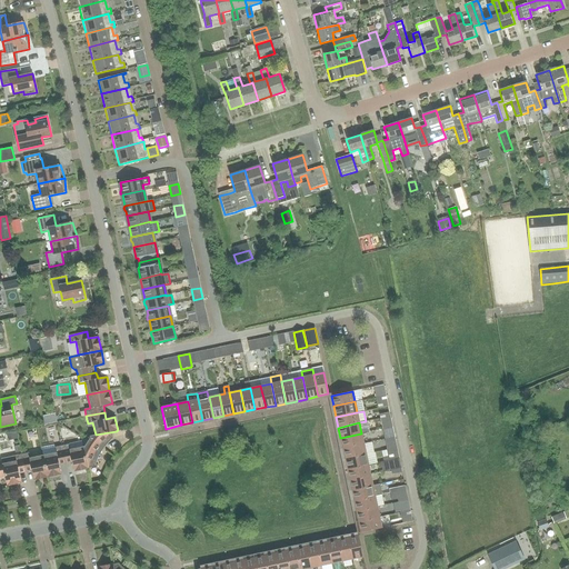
[(85,446),(83,447),(87,466),(88,466),(92,465),(93,462),(95,460),(97,456),(98,453),(99,452),(100,450),(101,448),(103,445),(107,441),(108,440),(110,438),(109,432),(96,435),(90,436),(90,438),(85,446)]
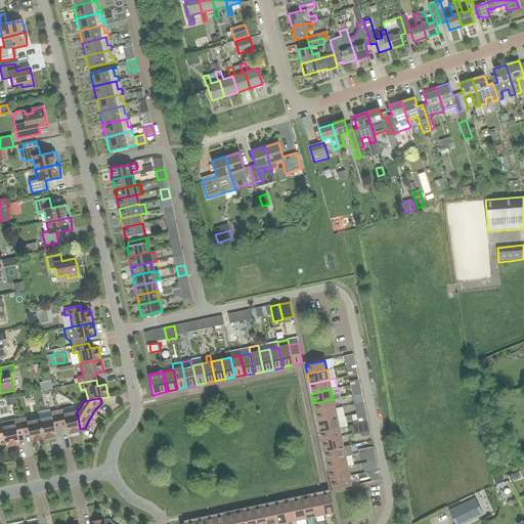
[(315,412),(335,408),(333,399),(313,403),(315,412)]
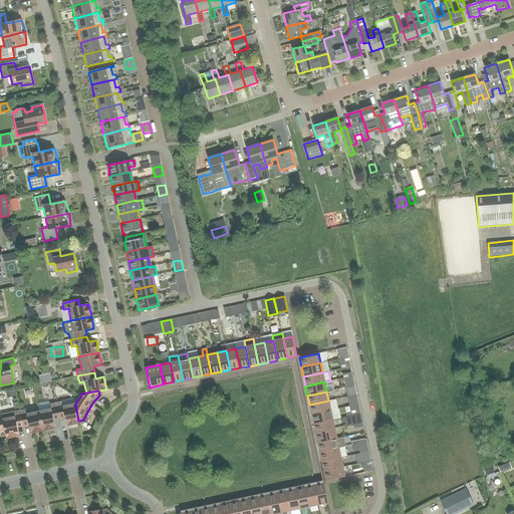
[(311,415),(330,411),(328,401),(309,405),(311,415)]
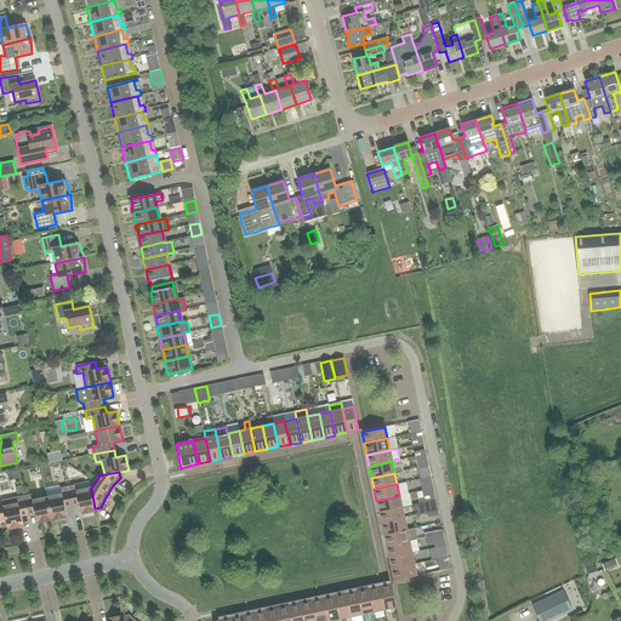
[(95,508),(91,488),(77,490),(75,485),(67,486),(72,506),(79,505),(80,514),(81,514),(96,512),(95,511),(96,511),(96,508),(95,508)]
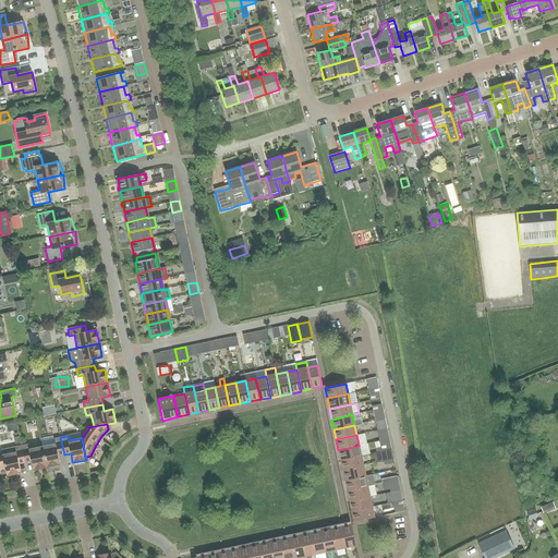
[(55,444),(41,446),(47,469),(59,465),(59,464),(60,464),(58,456),(64,455),(60,437),(53,438),(55,444)]
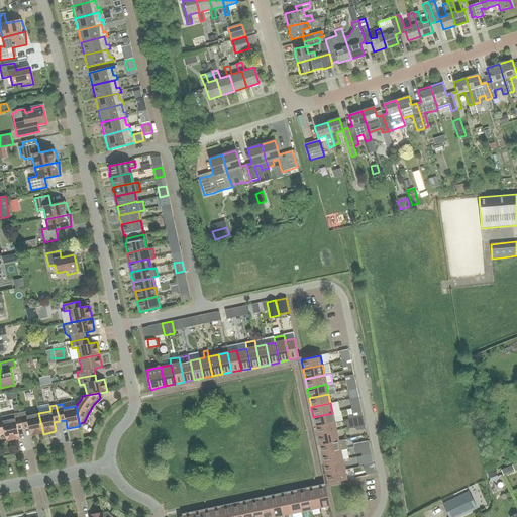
[(43,434),(38,413),(27,416),(26,411),(19,413),(23,429),(29,428),(30,436),(31,435),(31,436),(43,434)]
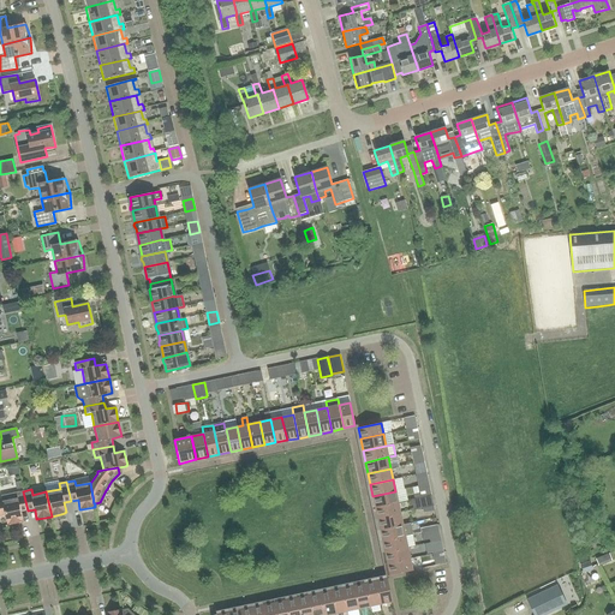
[(9,525),(22,523),(22,521),(23,521),(21,512),(28,511),(23,491),(1,496),(3,501),(0,501),(0,515),(5,515),(7,525),(9,525)]
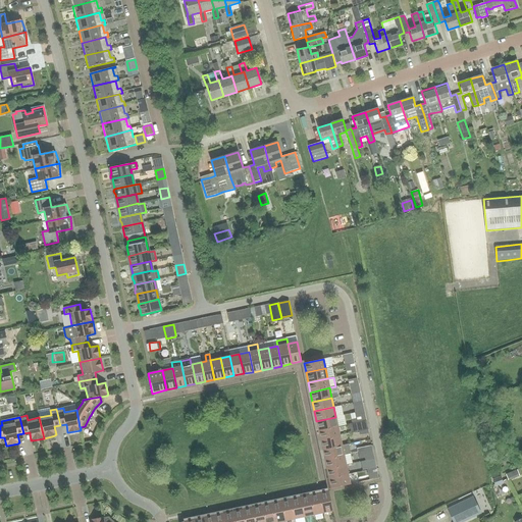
[(318,430),(337,426),(335,417),(316,421),(318,430)]
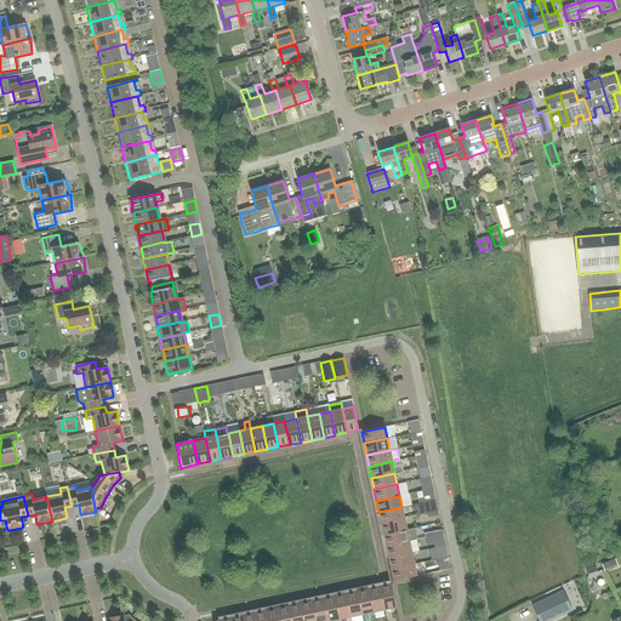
[(425,514),(427,513),(438,512),(436,500),(422,503),(425,514)]
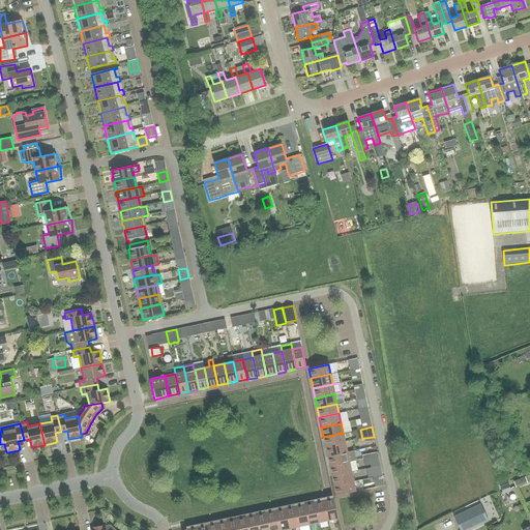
[(345,443),(343,433),(323,437),(325,447),(345,443)]
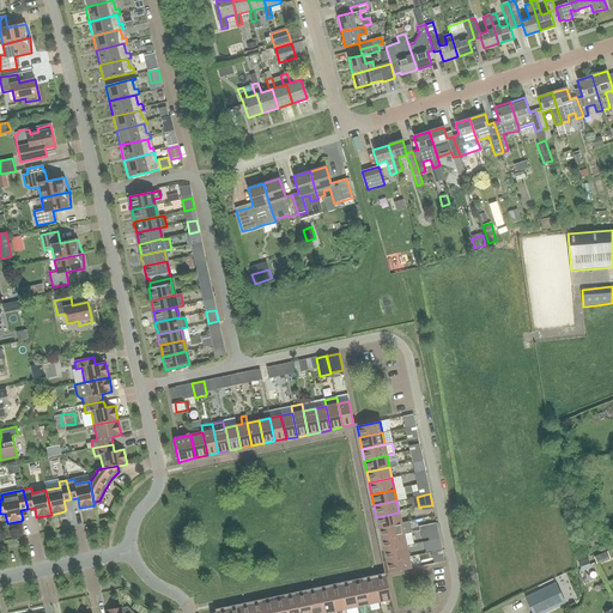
[(401,523),(399,513),(376,517),(378,528),(401,523)]
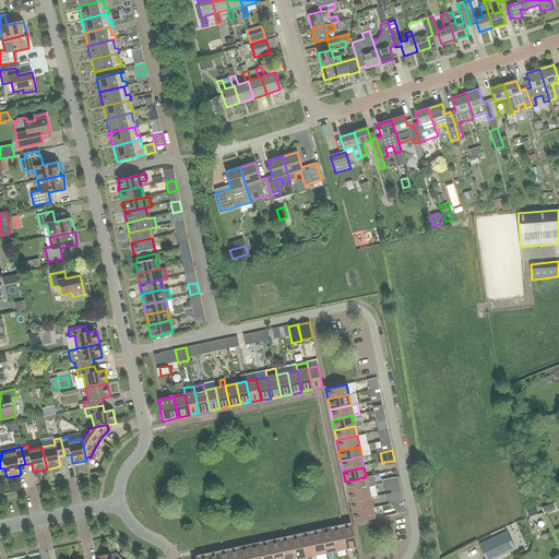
[(366,477),(345,482),(347,492),(368,487),(375,486),(372,476),(366,477)]
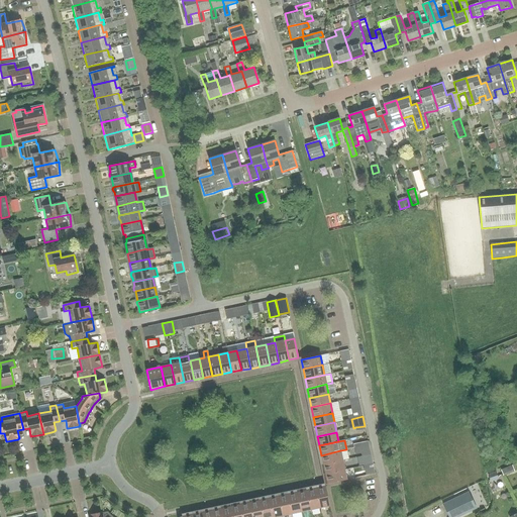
[(342,460),(340,450),(321,455),(323,464),(342,460)]
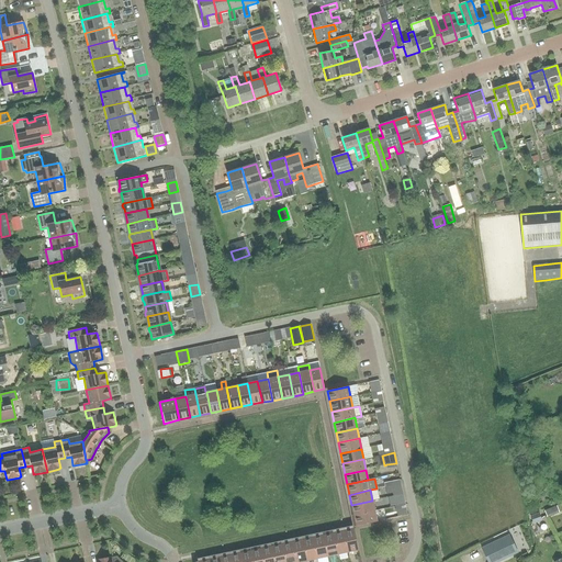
[(374,510),(372,501),(351,505),(353,515),(374,510)]
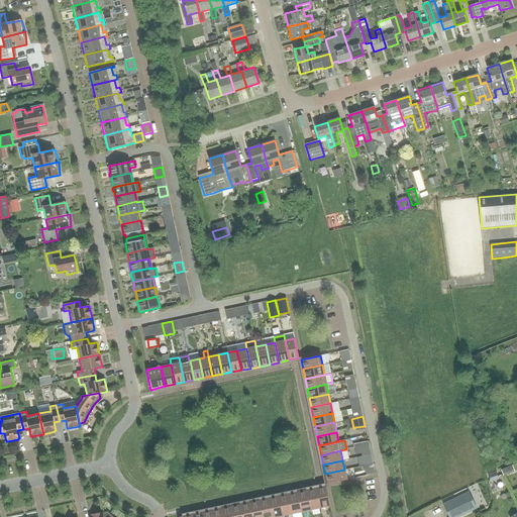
[(504,468),(506,475),(516,472),(515,464),(504,468)]
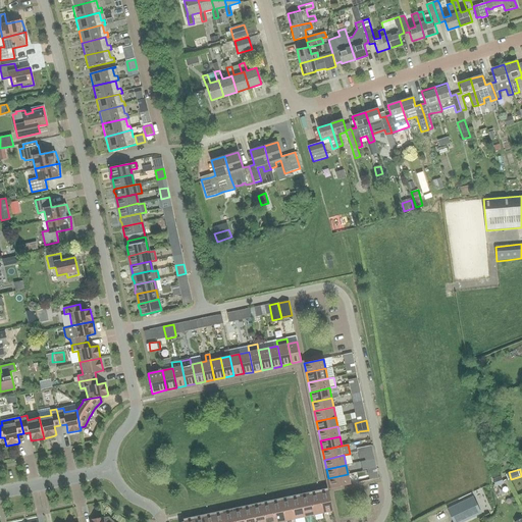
[(350,484),(348,474),(328,478),(330,488),(350,484)]
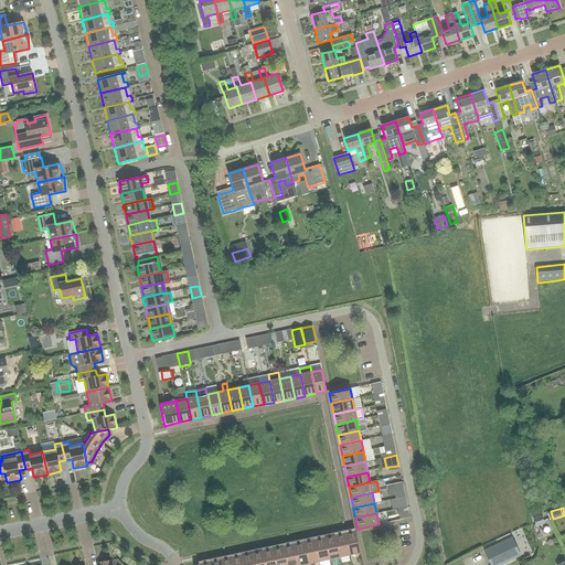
[(539,524),(547,522),(545,515),(536,519),(539,524)]
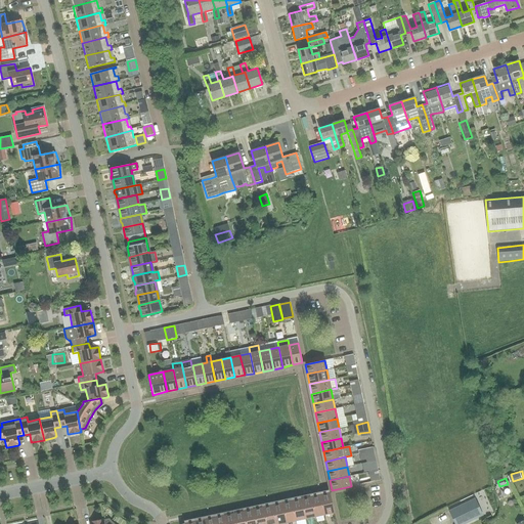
[(319,494),(324,515),(334,513),(330,492),(319,494)]
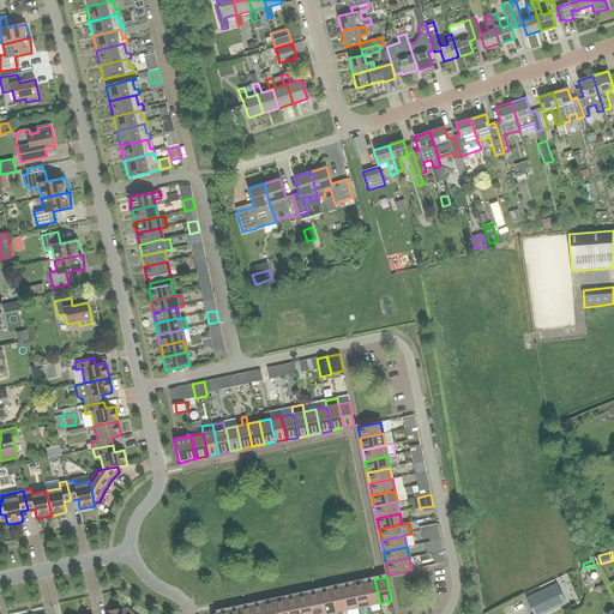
[(363,582),(368,606),(380,603),(374,579),(363,582)]
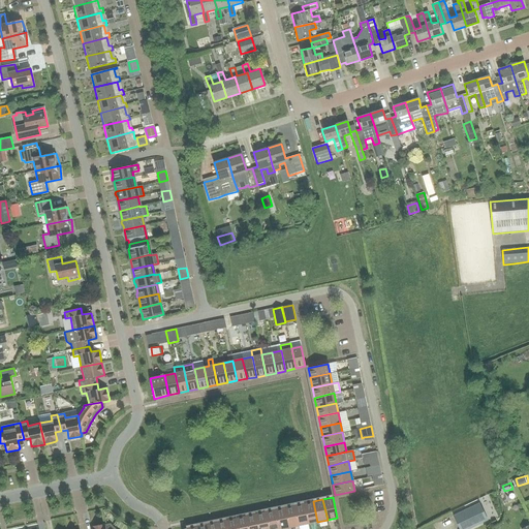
[(304,503),(308,524),(317,522),(313,501),(304,503)]
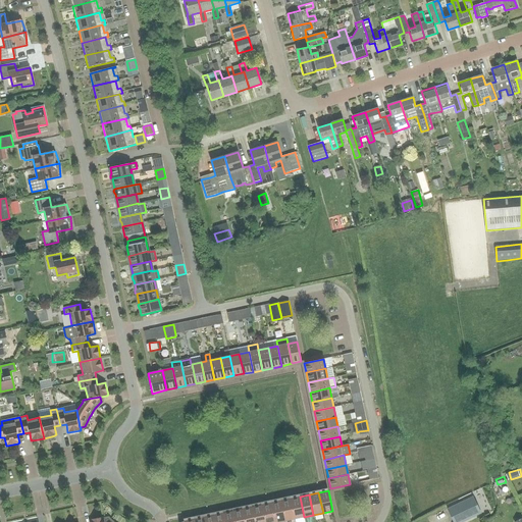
[(290,499),(294,519),(304,517),(300,497),(290,499)]
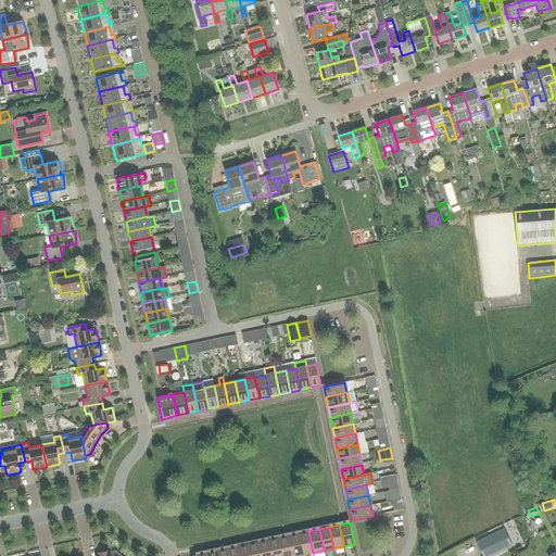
[(476,542),(482,555),(494,555),(512,547),(503,529),(476,542)]
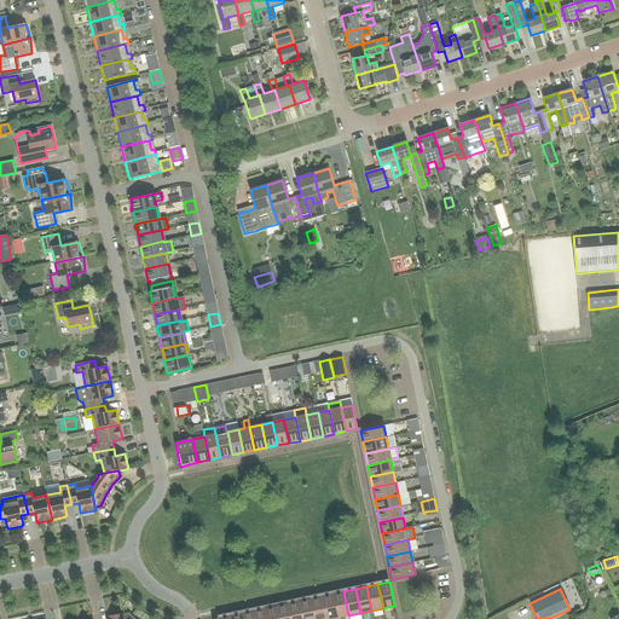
[(333,594),(337,618),(348,615),(343,591),(333,594)]
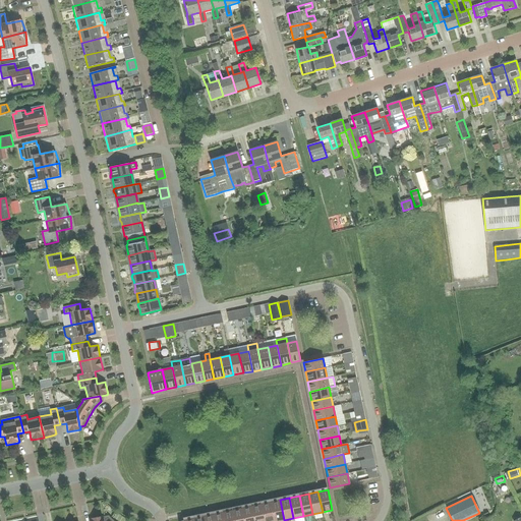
[(280,500),(271,502),(274,520),(278,520),(284,520),(280,500)]
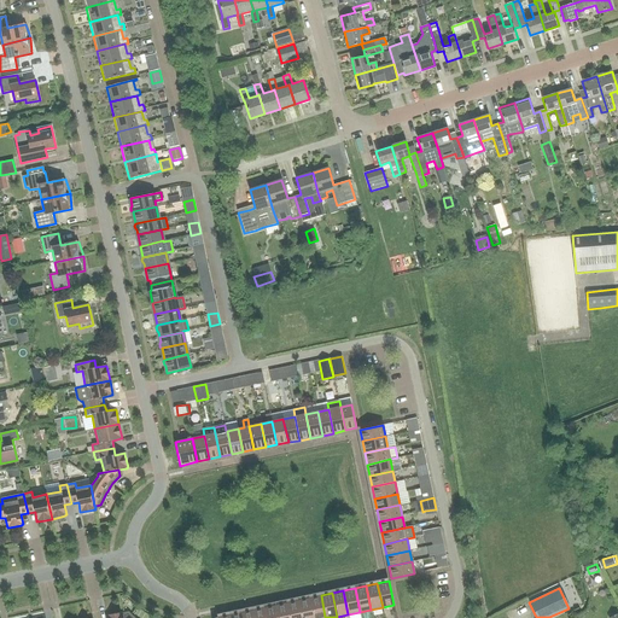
[(325,617),(321,595),(309,598),(313,617),(325,617)]
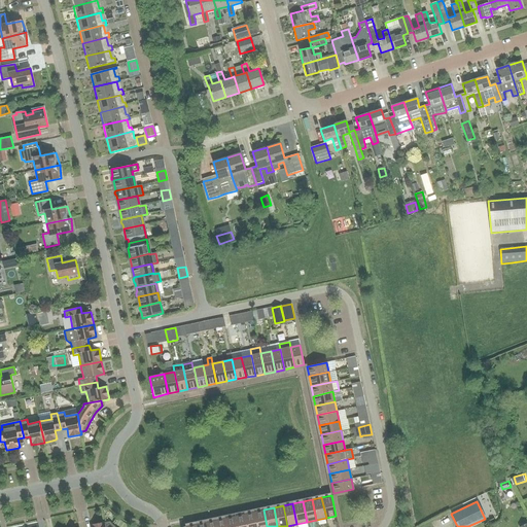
[(267,526),(264,510),(254,512),(256,526),(267,526)]
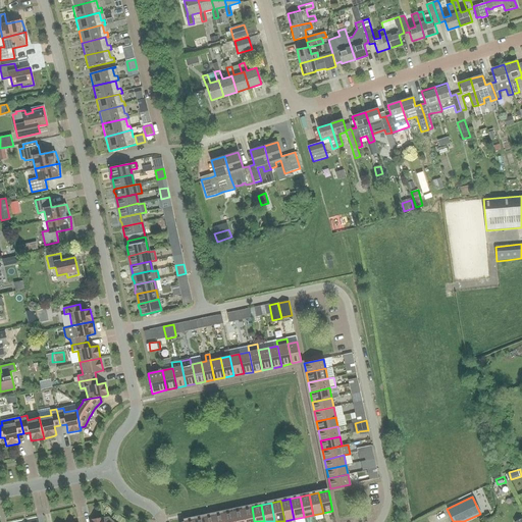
[(254,521),(252,507),(242,509),(245,521),(254,521)]
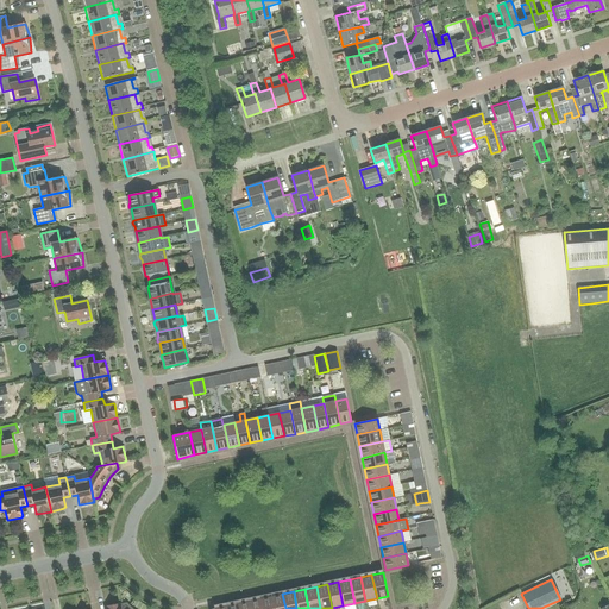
[(286,608),(282,594),(271,596),(274,608),(286,608)]
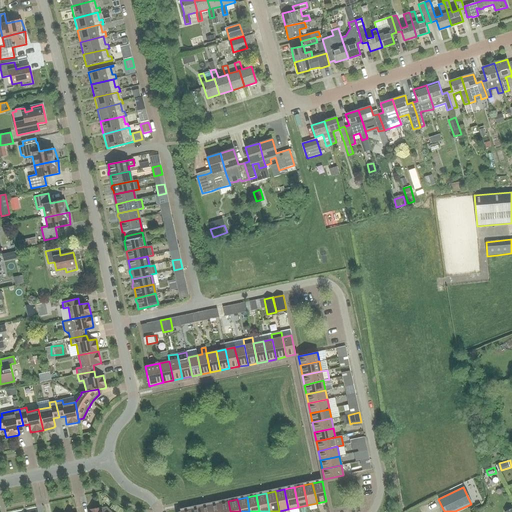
[(230,511),(228,501),(219,503),(220,511),(230,511)]
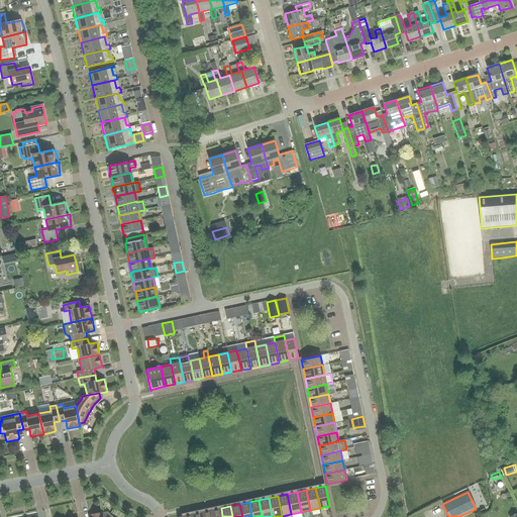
[(222,516),(221,508),(211,510),(212,516),(222,516)]
